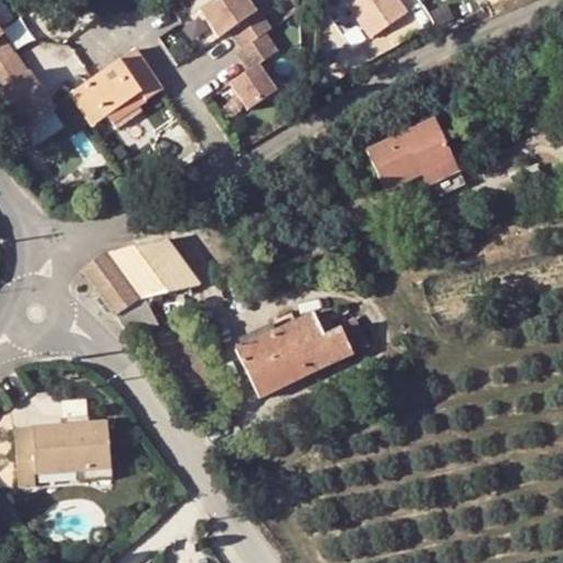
[(206,0),(200,6),(220,34),(257,7),(252,0),(206,0)]
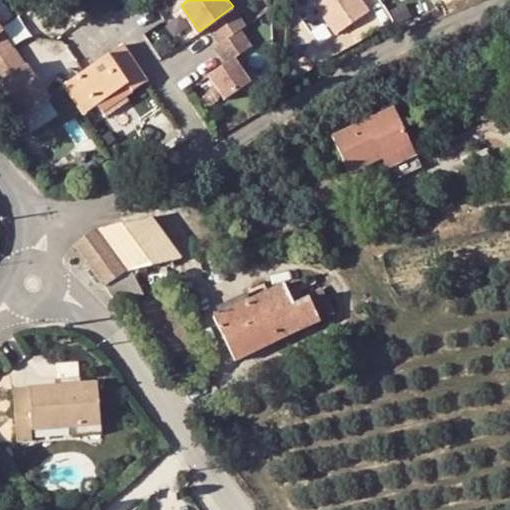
[(318,16),(305,25),(323,52),(339,42),(334,34),(370,11),(362,0),(315,0),(310,4),(318,16)]
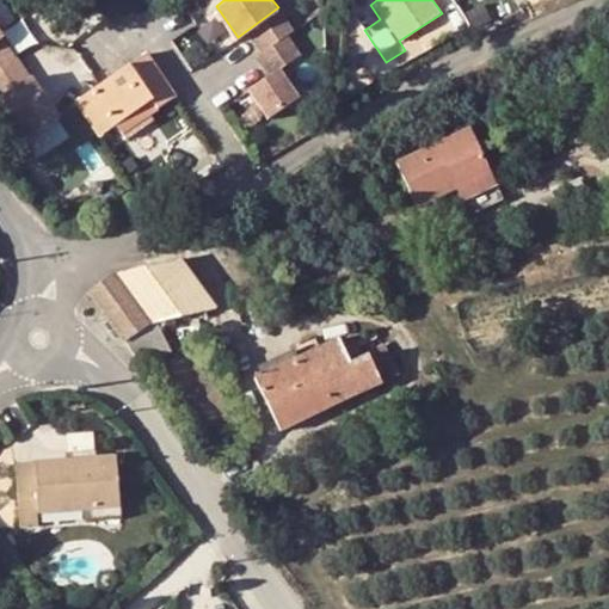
[(0,16),(0,77),(8,88),(1,93),(26,141),(67,115),(38,68),(29,74),(20,61),(23,59),(6,36),(12,32),(0,16)]
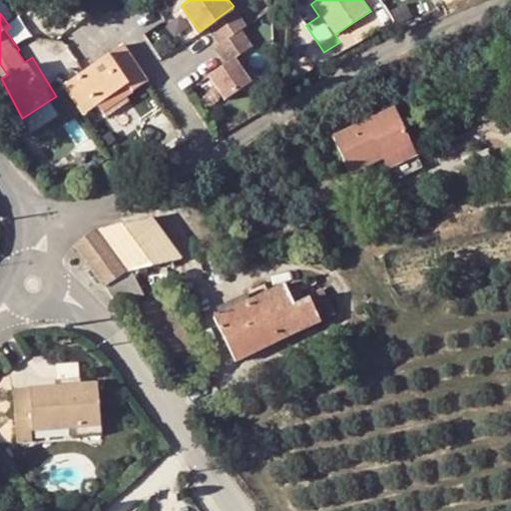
[(129,90),(134,98),(151,87),(126,48),(66,88),(85,118),(94,112),(129,90)]
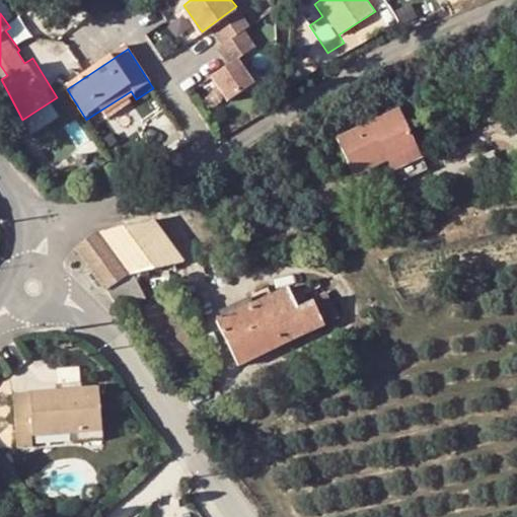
[(238,55),(210,73),(229,99),(257,82),(238,55)]
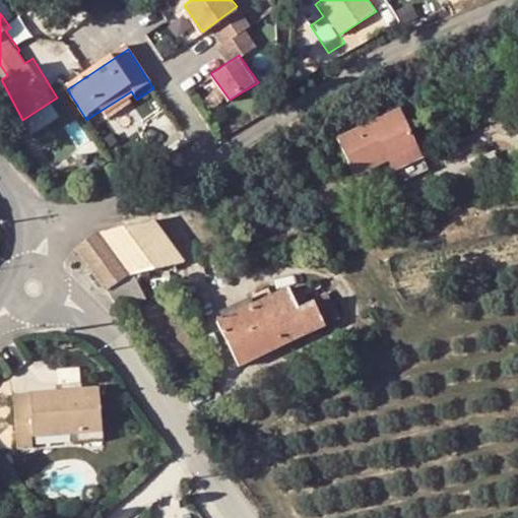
[(95,114),(101,122),(136,100),(131,91),(95,114)]
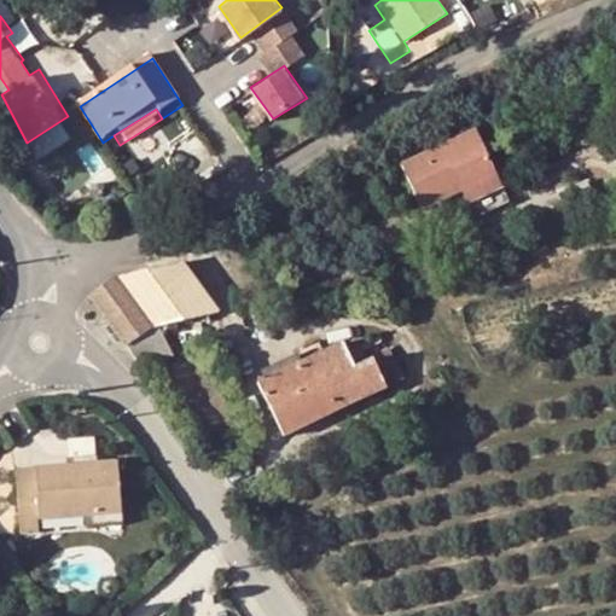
[(402,162),(424,209),(464,190),(470,202),(505,185),(477,127),(402,162)]
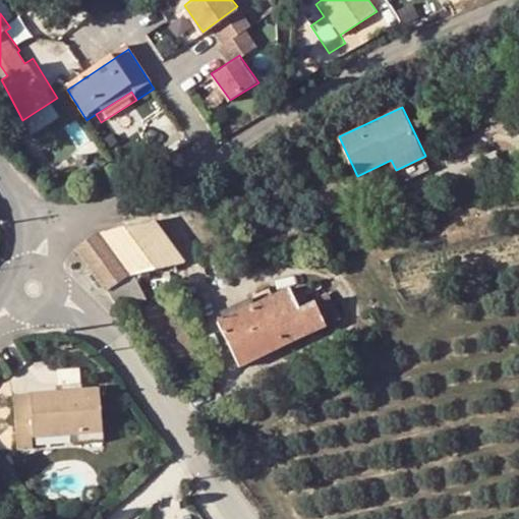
[(152,221),(98,235),(78,248),(107,292),(131,276),(181,264),(152,221)]
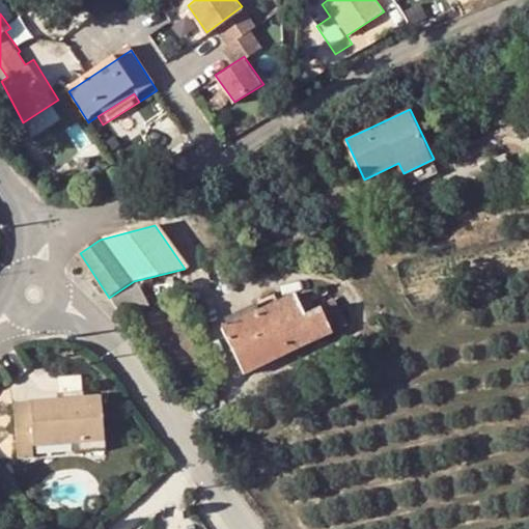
[(134,281),(109,298),(122,318),(147,303),(134,281)]
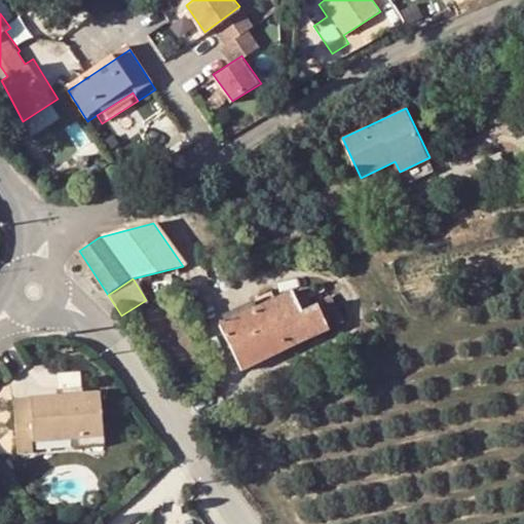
[(241,370),(342,322),(330,298),(315,305),(308,292),(296,297),(293,293),(281,299),(277,291),(223,317),(226,324),(218,328),(241,370)]
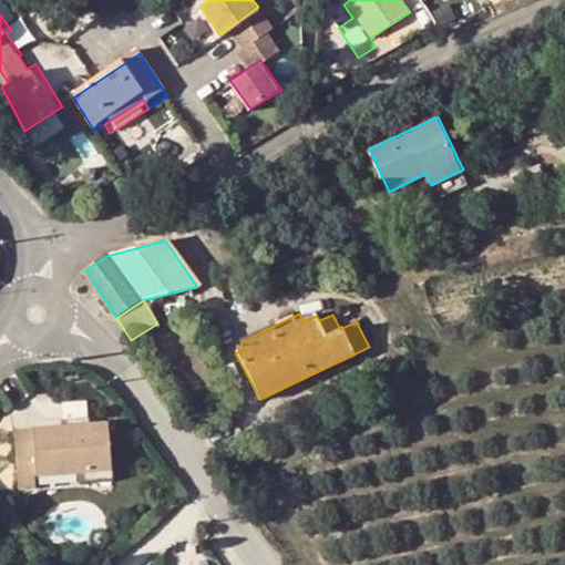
[(111,471),(106,425),(90,427),(75,428),(14,432),(18,489),(36,488),(36,486),(34,475),(76,473),(111,471)]
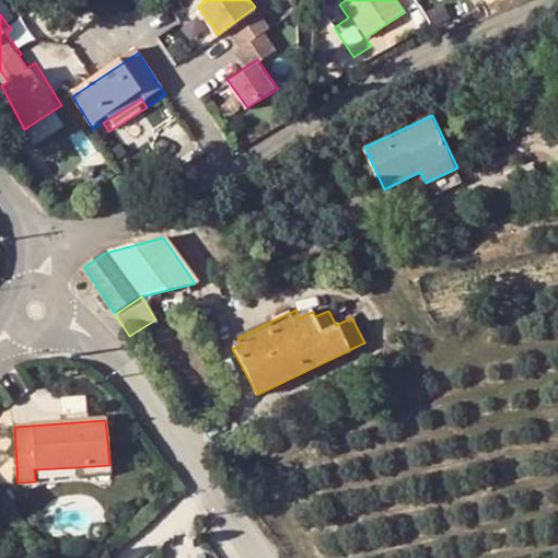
[(76,477),(109,475),(109,465),(76,467),(76,477)]
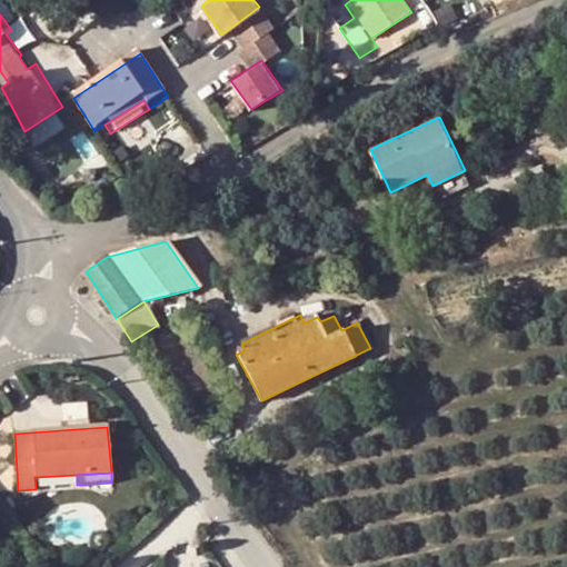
[(35,477),(36,488),(77,485),(77,475),(35,477)]
